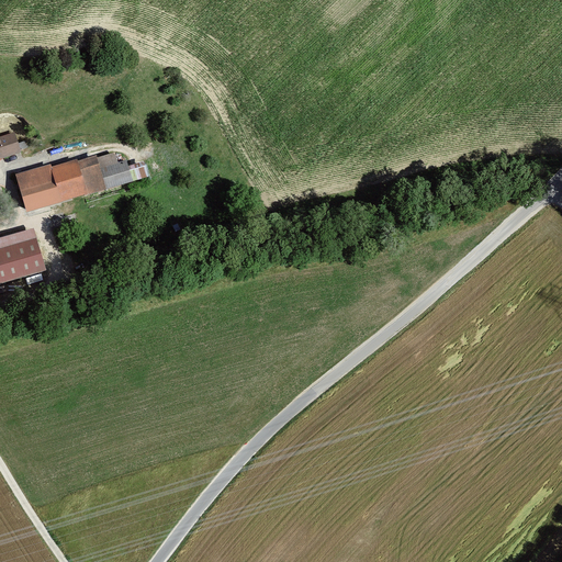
[(0,159),(21,153),(14,133),(0,137),(0,159)]
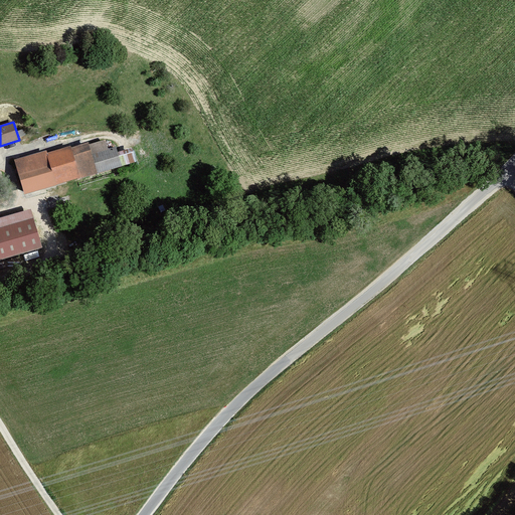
[(106,139),(90,144),(99,173),(135,162),(132,151),(119,155),(116,146),(109,149),(106,139)]
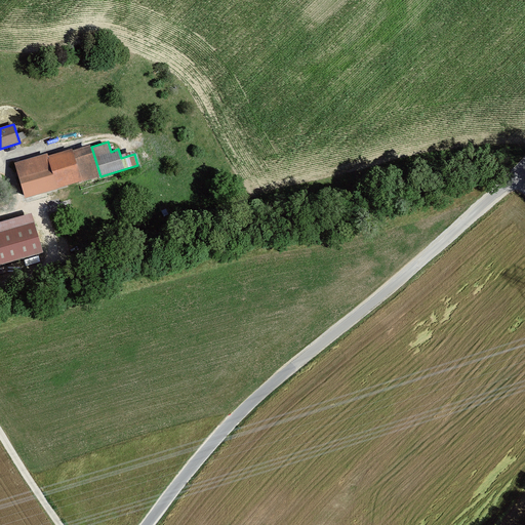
[(91,147),(74,151),(82,183),(101,176),(91,147)]
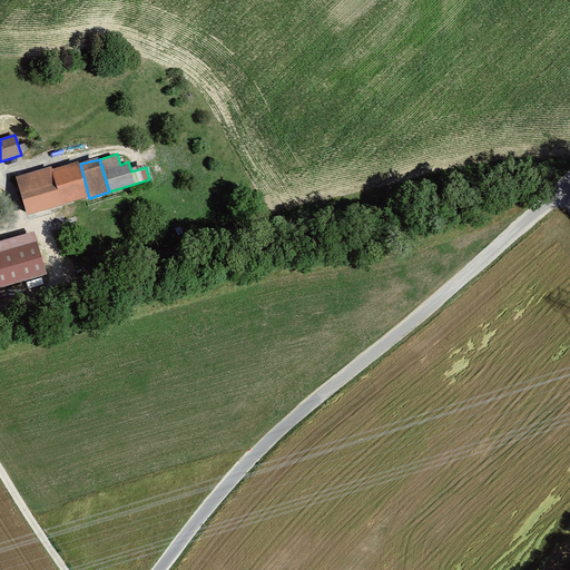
[(80,164),(53,172),(64,205),(89,198),(80,164)]
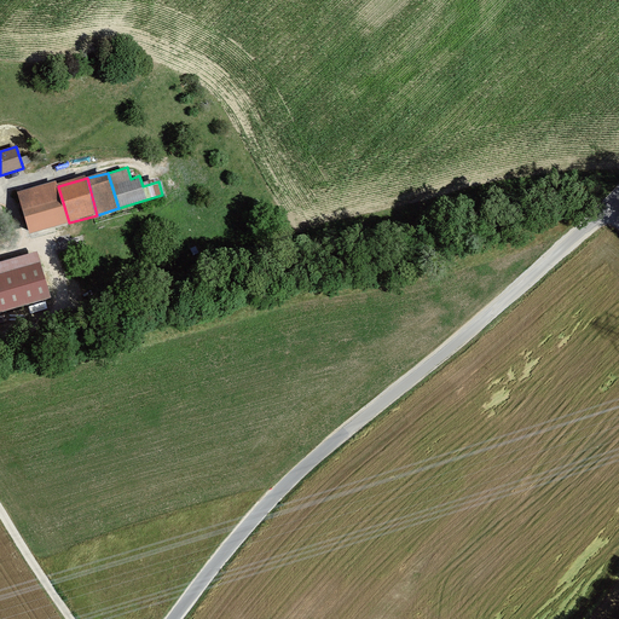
[(57,183),(18,195),(30,236),(69,223),(58,186),(57,183)]
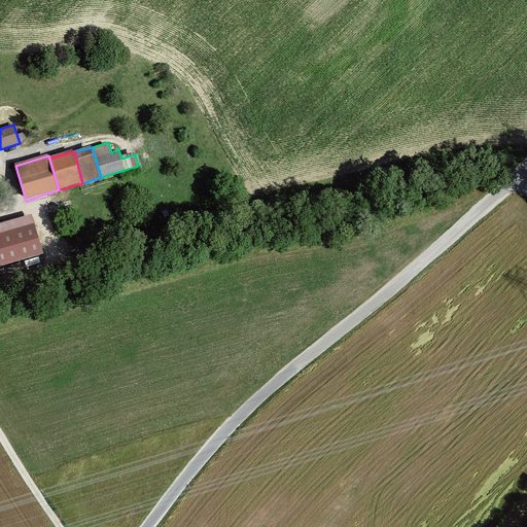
[(31,214),(0,223),(0,267),(43,254),(31,214)]
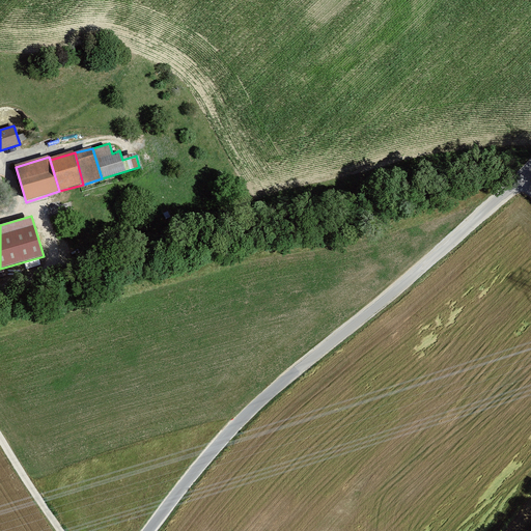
All buildings are outlined.
